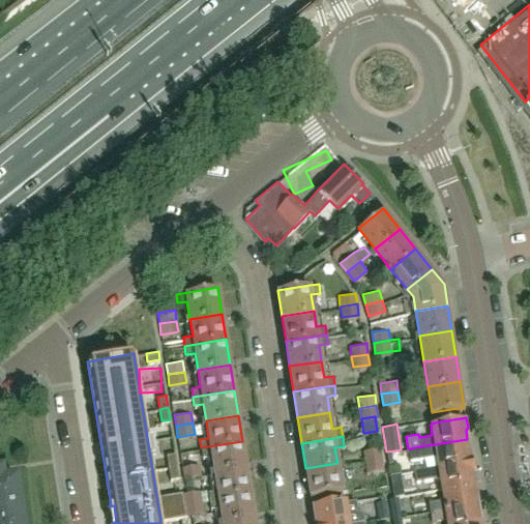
[(473,460),(471,450),(469,448),(467,439),(420,446),(409,448),(410,459),(437,455),(439,465),(473,460)]
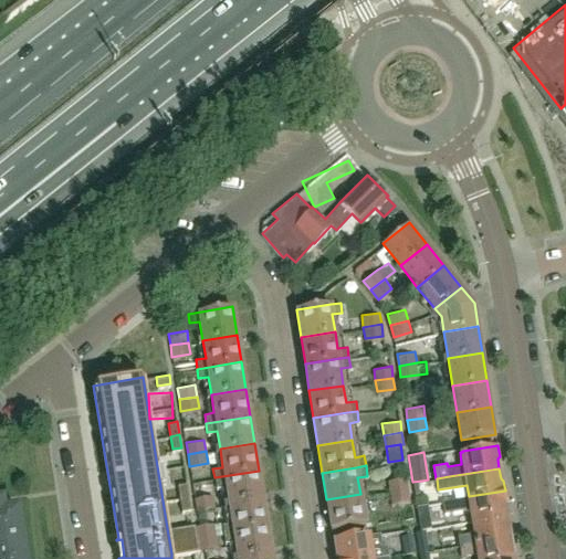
[(263,497),(259,471),(215,477),(216,487),(226,485),(229,504),(263,497)]
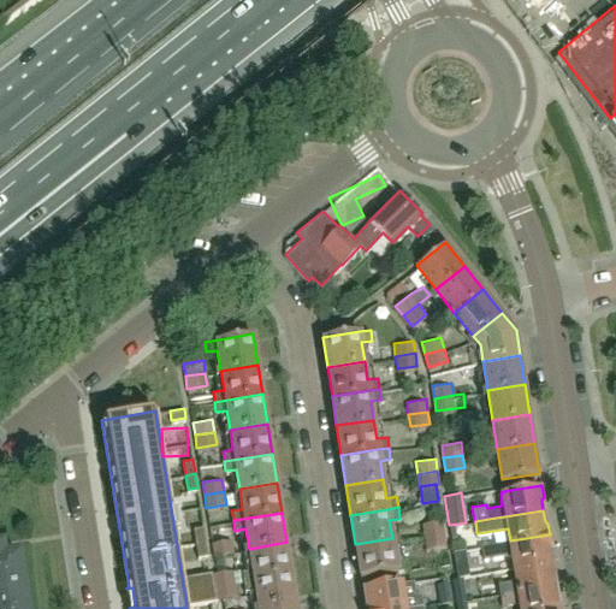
[(421,521),(424,533),(443,531),(442,518),(421,521)]
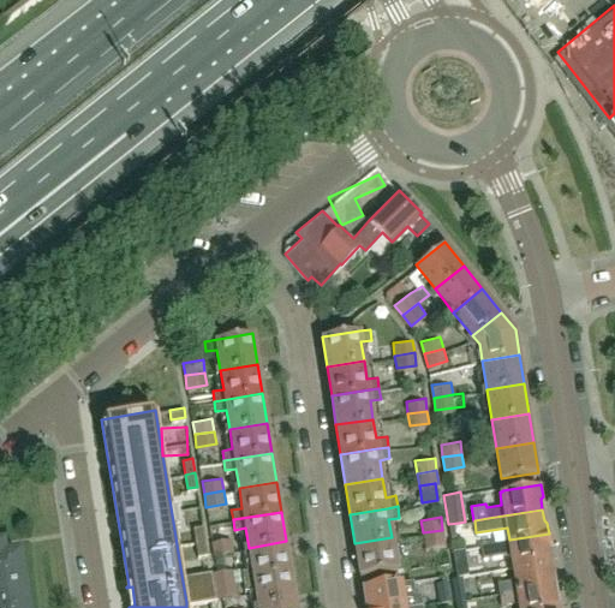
[(451,537),(453,548),(464,547),(459,523),(448,524),(451,537)]
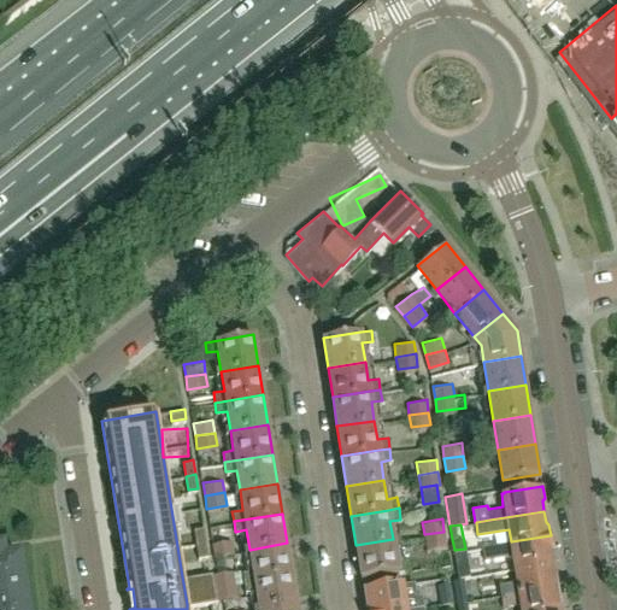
[(203,526),(193,527),(195,541),(205,540),(203,526)]
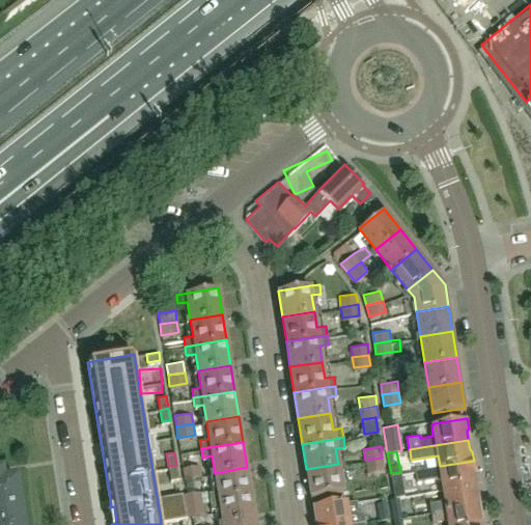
[(384,468),(382,458),(365,460),(367,471),(384,468)]
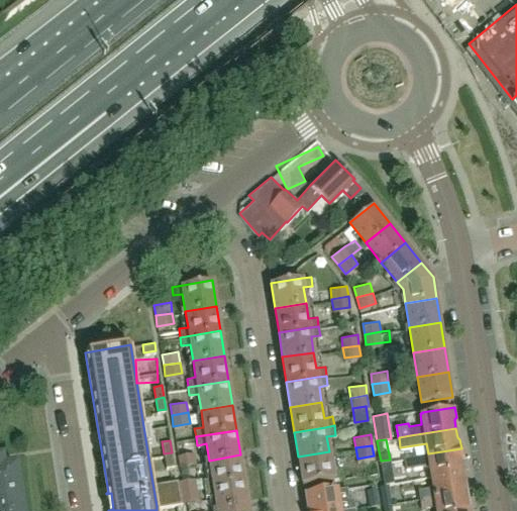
[(464,469),(461,448),(428,453),(409,456),(410,466),(429,463),(431,474),(464,469)]
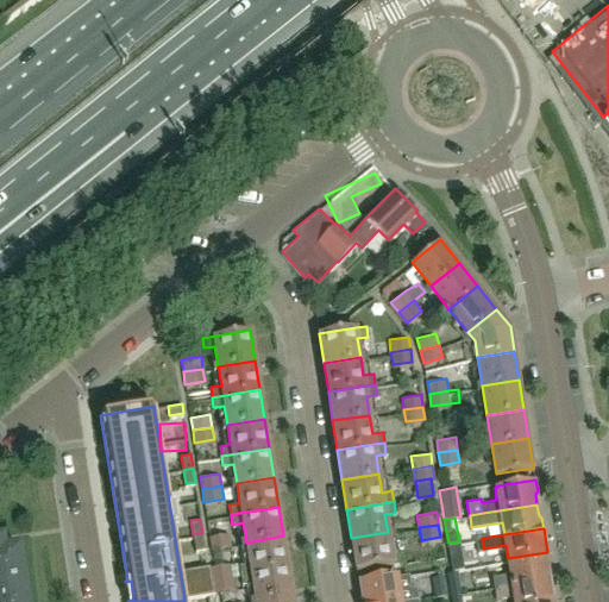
[(231,544),(228,532),(209,534),(211,547),(231,544)]
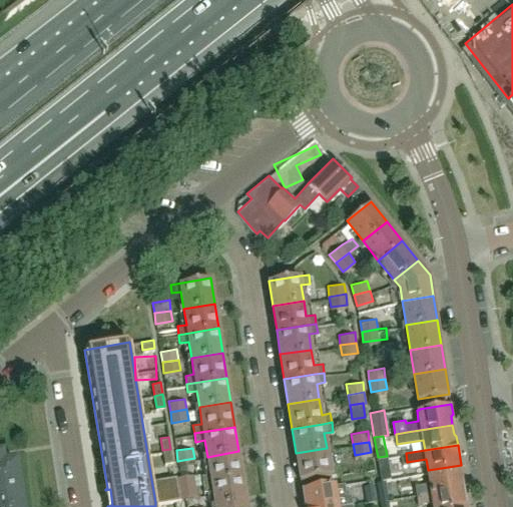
[(300,479),(331,474),(340,472),(338,463),(329,465),(327,448),(296,453),(300,479)]
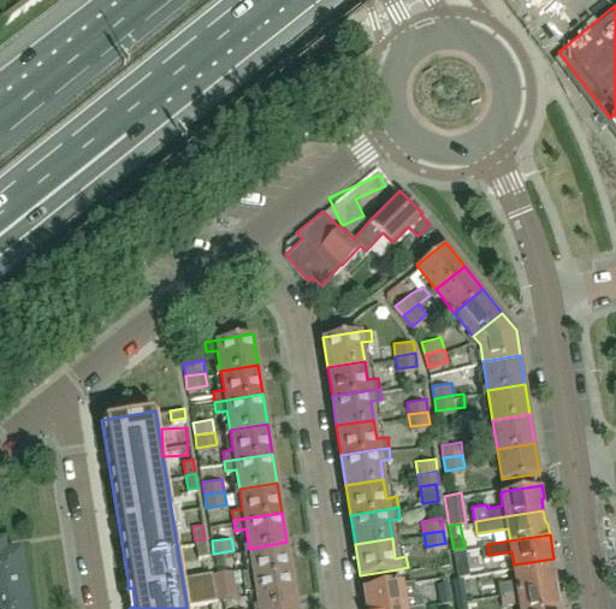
[(205,539),(195,540),(197,555),(207,554),(205,539)]
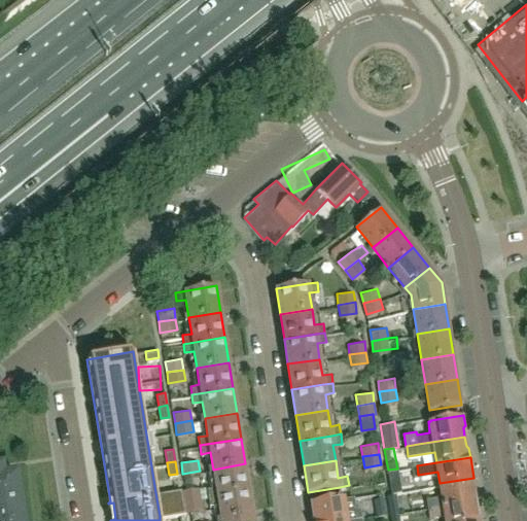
[(249,489),(245,463),(213,470),(204,471),(205,479),(214,478),(217,494),(249,489)]
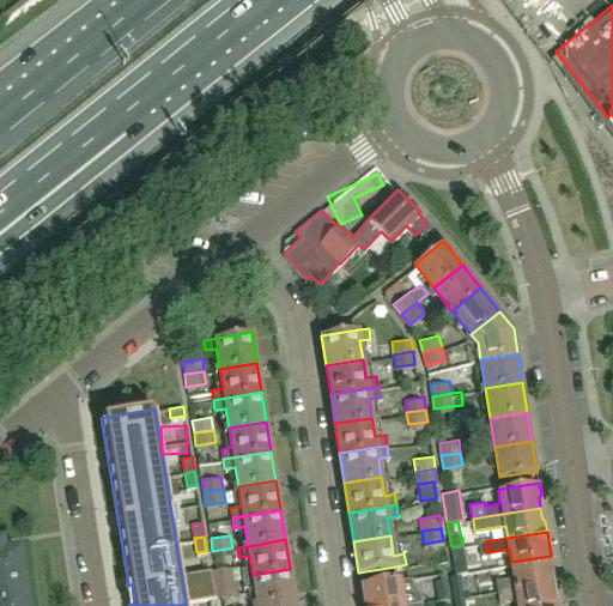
[(0,586),(25,582),(20,551),(5,553),(2,544),(5,544),(4,541),(0,541),(0,586)]
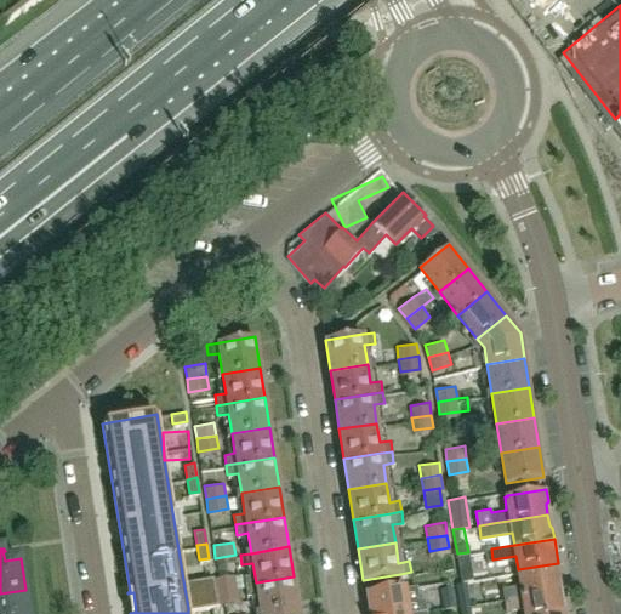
[(471,570),(468,552),(457,553),(461,578),(472,576),(471,570)]
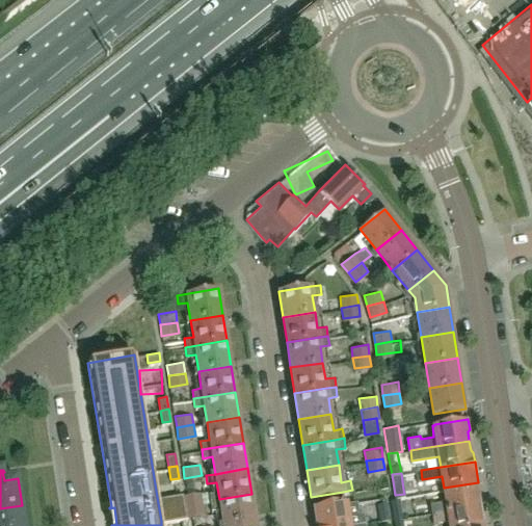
[(478,504),(477,494),(479,492),(478,482),(444,488),(446,500),(430,502),(432,511),(478,504)]
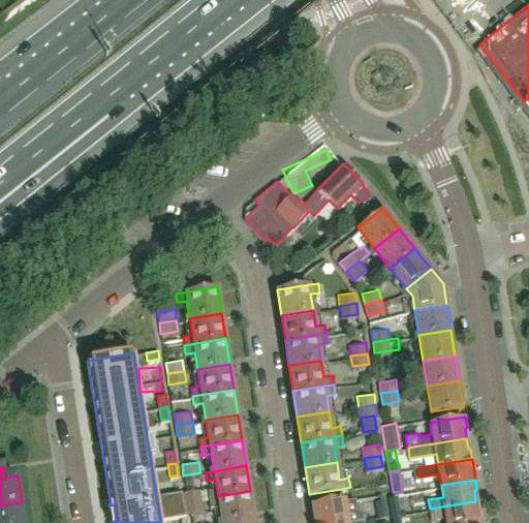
[(183,491),(184,501),(201,499),(199,488),(183,491)]
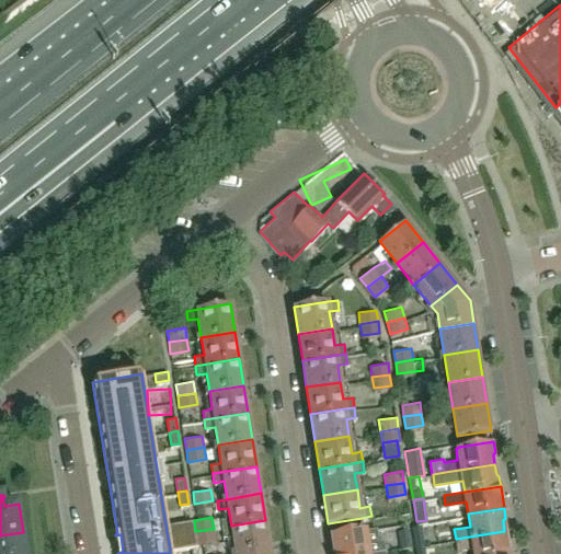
[(193,519),(165,523),(170,549),(197,544),(193,519)]
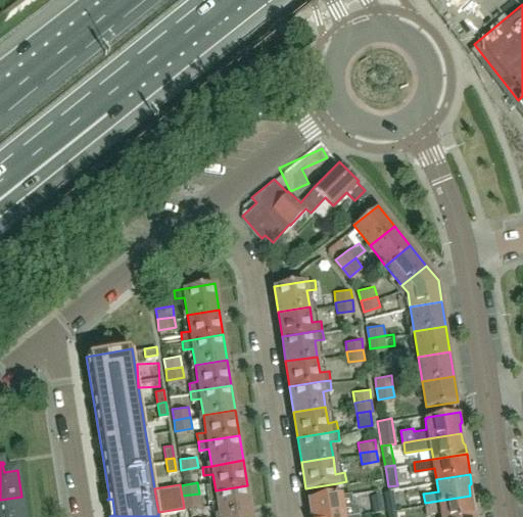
[(210,516),(251,511),(247,485),(216,490),(218,508),(208,509),(209,516),(210,516)]
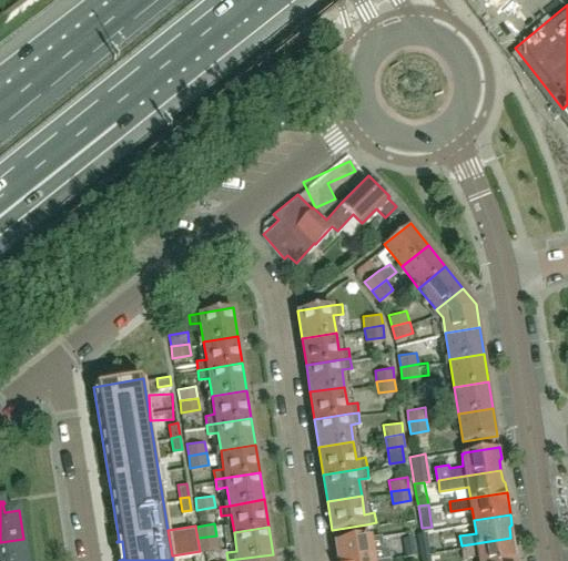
[(417,530),(419,541),(428,540),(426,529),(417,530)]
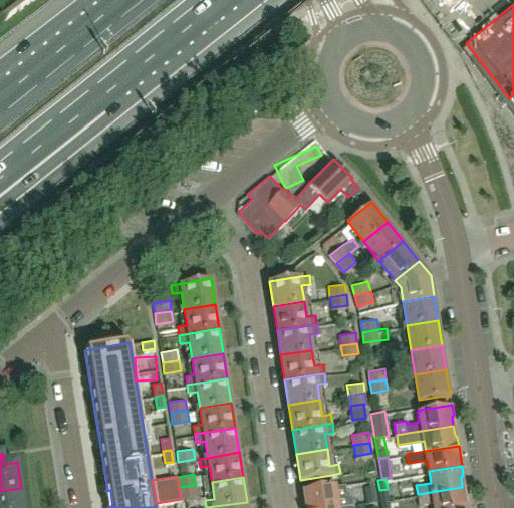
[(302,490),(303,500),(306,501),(307,507),(320,507),(351,503),(350,494),(346,495),(344,483),(302,490)]
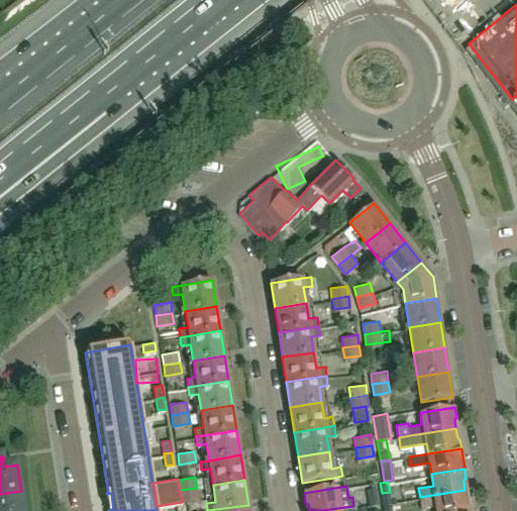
[(367,487),(370,505),(380,503),(377,486),(367,487)]
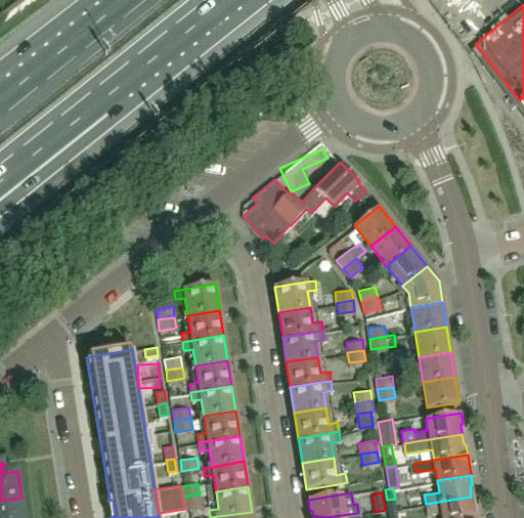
[(201,505),(200,494),(182,497),(184,507),(201,505)]
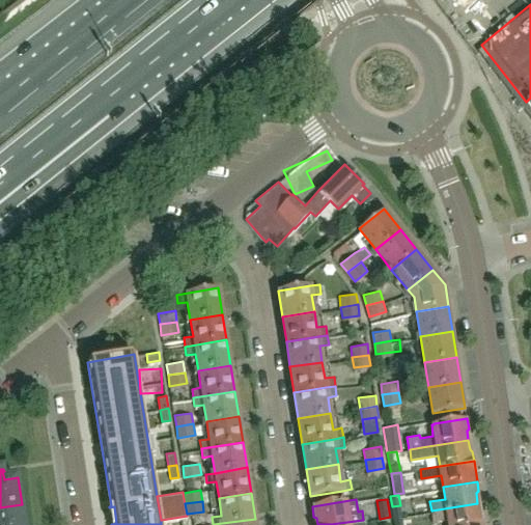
[(476,524),(483,524),(481,514),(479,513),(477,503),(431,510),(432,519),(448,517),(448,524),(476,524)]
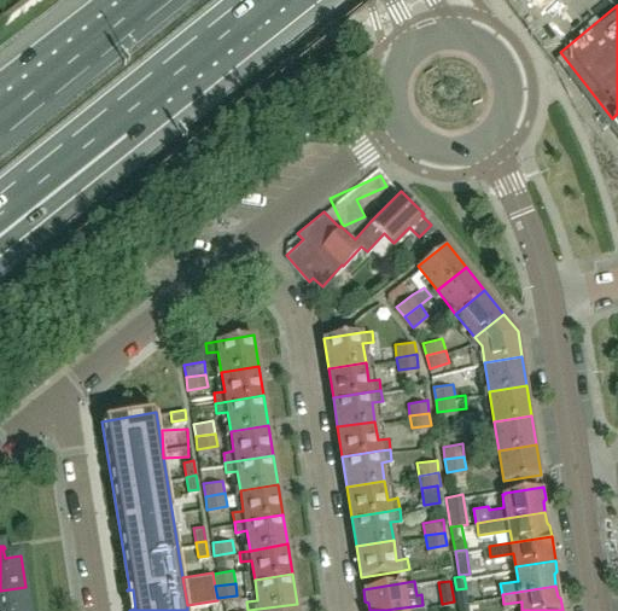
[(29,610),(25,587),(0,591),(0,610),(29,610)]
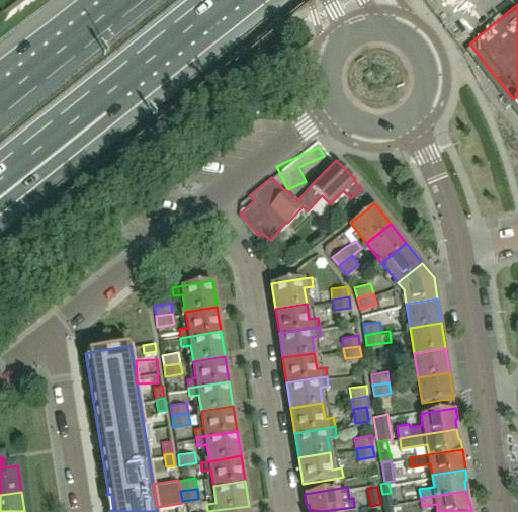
[(392,503),(391,493),(382,494),(383,504),(392,503)]
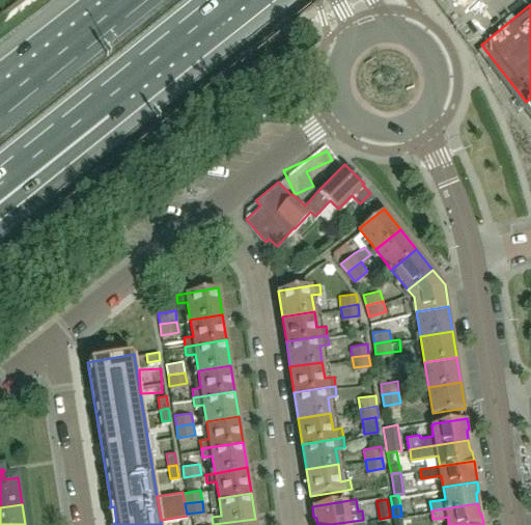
[(402,524),(401,516),(393,517),(394,524),(402,524)]
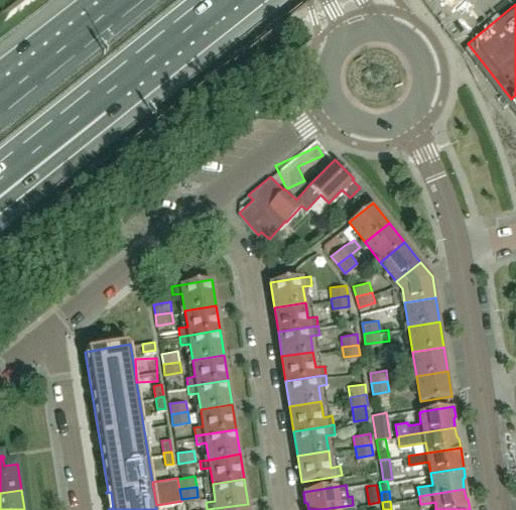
All buildings are outlined.
